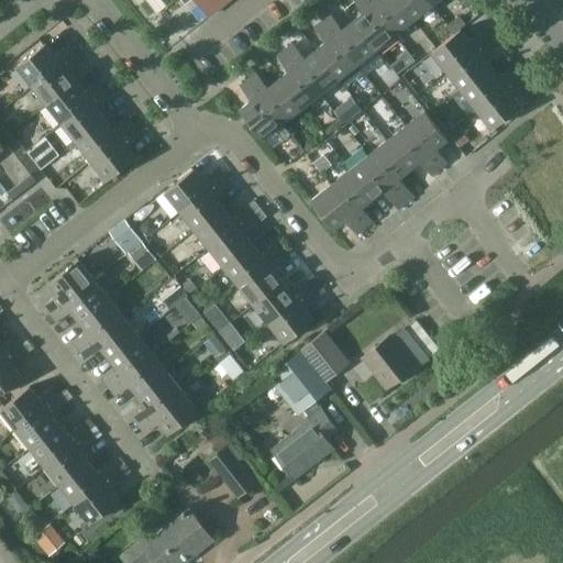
[(186,0),(196,0),(209,15),(228,0),(185,0),(186,0)]
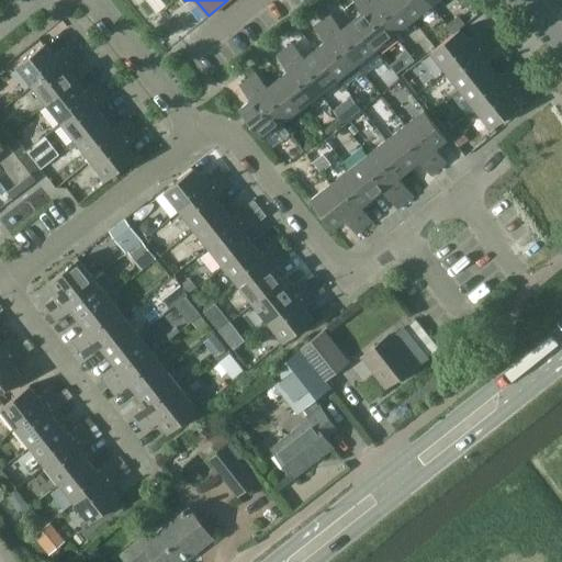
[(394,35),(367,0),(353,0),(362,12),(352,20),(375,49),(394,35)]
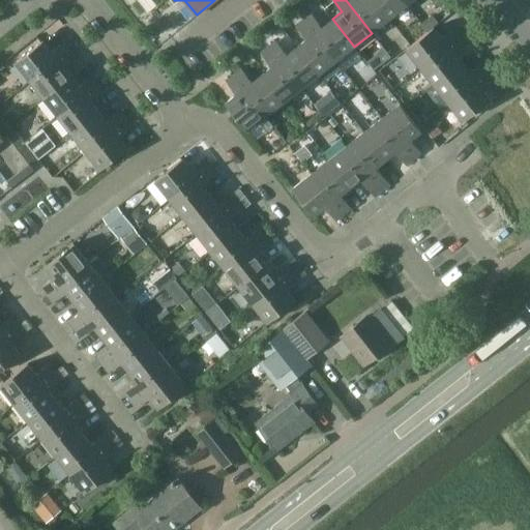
[(389,20),(374,0),(346,0),(372,33),(389,20)]
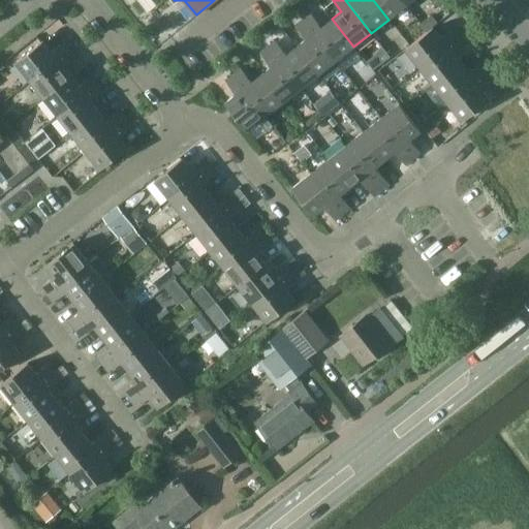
[(406,5),(402,0),(373,0),(389,20),(406,5)]
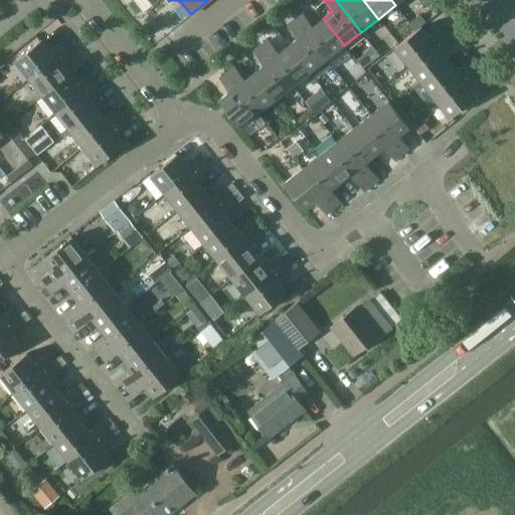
[(344,45),(323,18),(314,26),(303,12),(296,18),(327,59),(344,45)]
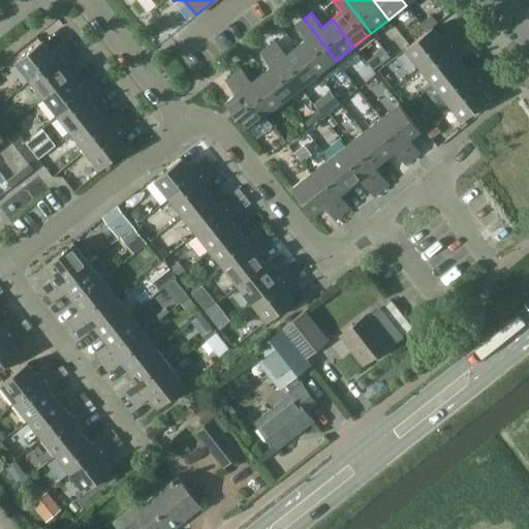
[(433,16),(422,25),(427,31),(437,22),(433,16)]
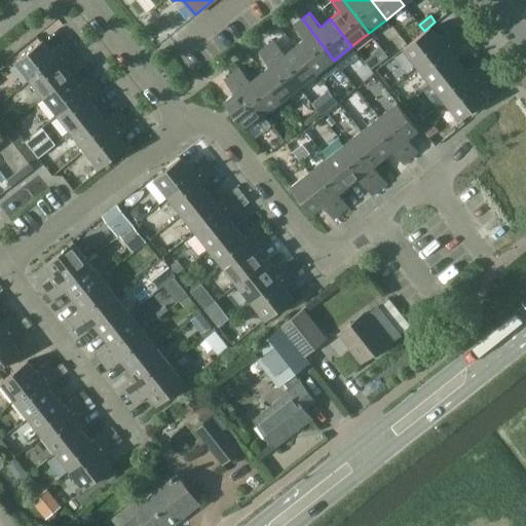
[(334,61),(302,19),(294,25),(304,39),(295,46),(316,74),(334,61)]
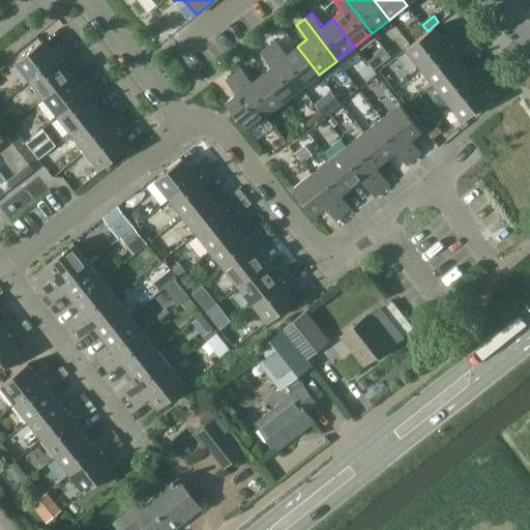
[(433,27),(406,49),(419,67),(461,35),(454,27),(442,37),(433,27)]
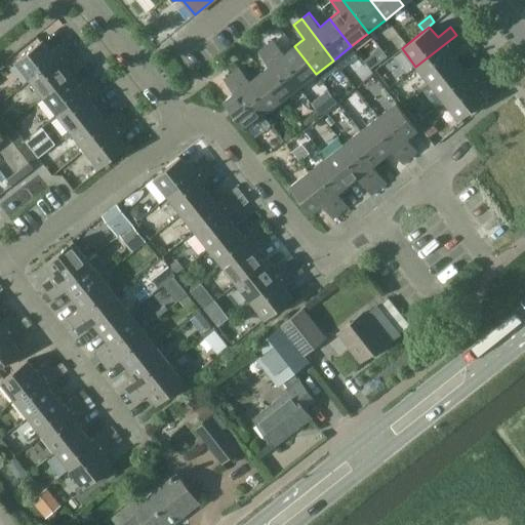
[(462,42),(456,35),(415,67),(430,84),(457,63),(450,53),(462,42)]
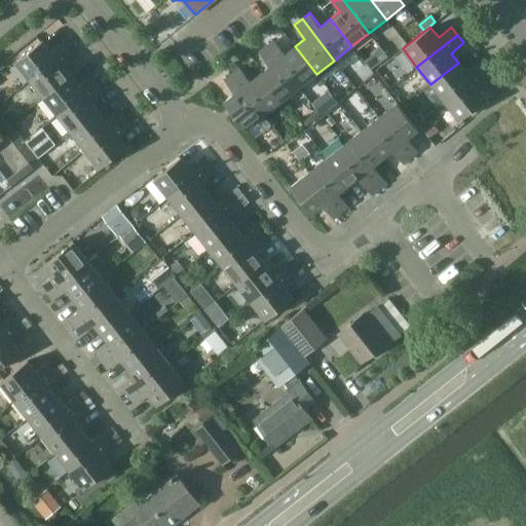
[(50,50),(42,40),(14,63),(29,80),(70,47),(65,40),(50,50)]
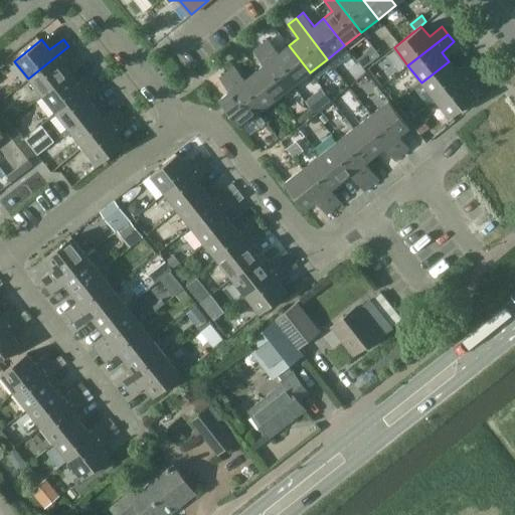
[(310,72),(289,45),(280,53),(269,39),(262,45),(293,86),(310,72)]
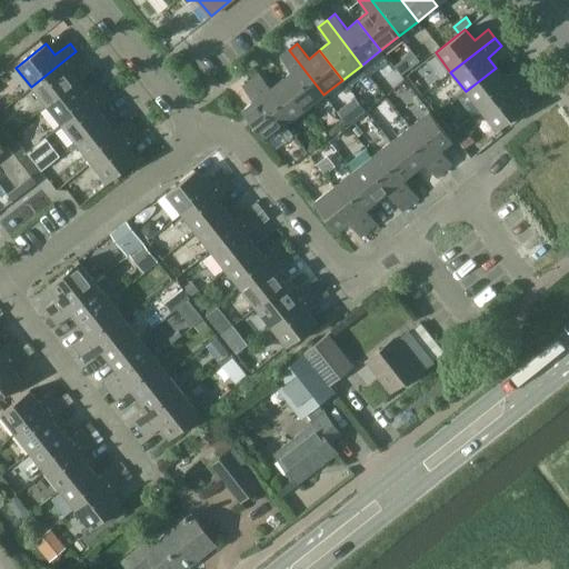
[(323,95),(289,50),(280,57),(291,72),(281,80),(305,110),(323,95)]
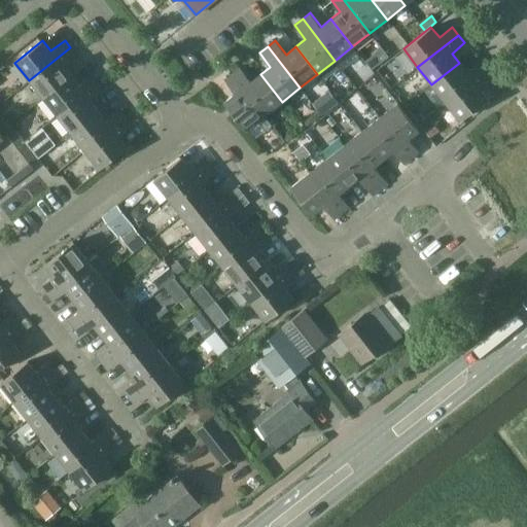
[(76,56),(70,47),(29,80),(43,98),(71,76),(63,66),(76,56)]
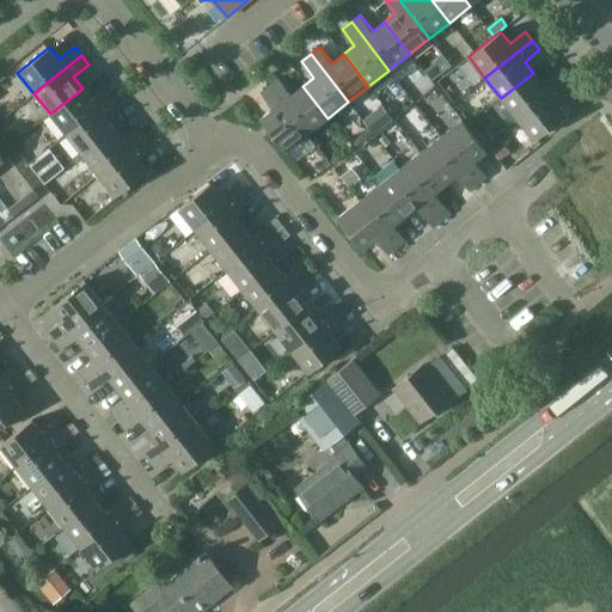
[(433,65),(424,72),(432,80),(440,74),(433,65)]
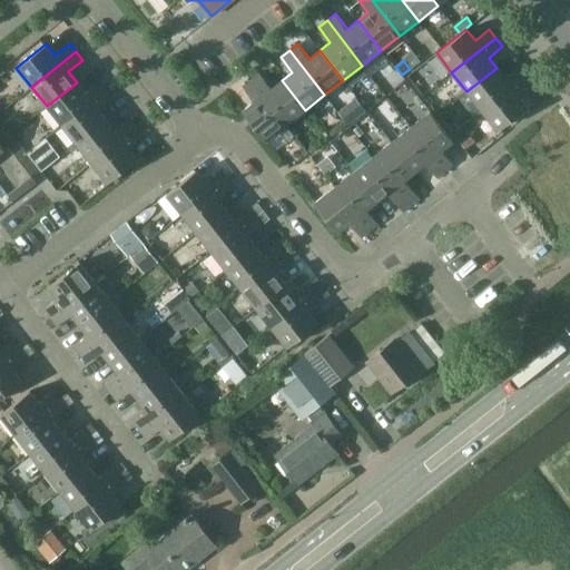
[(504,78),(497,68),(467,91),(481,110),(526,76),(519,67),(504,78)]
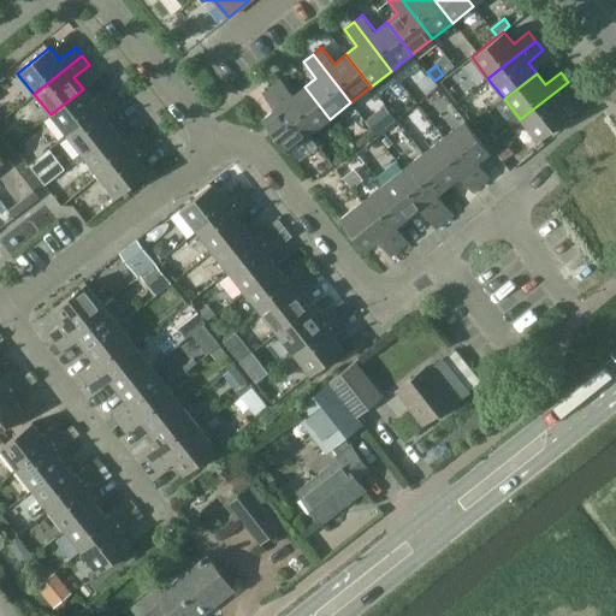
[(330,119),(304,87),(294,95),(280,80),(272,87),(309,135),(330,119)]
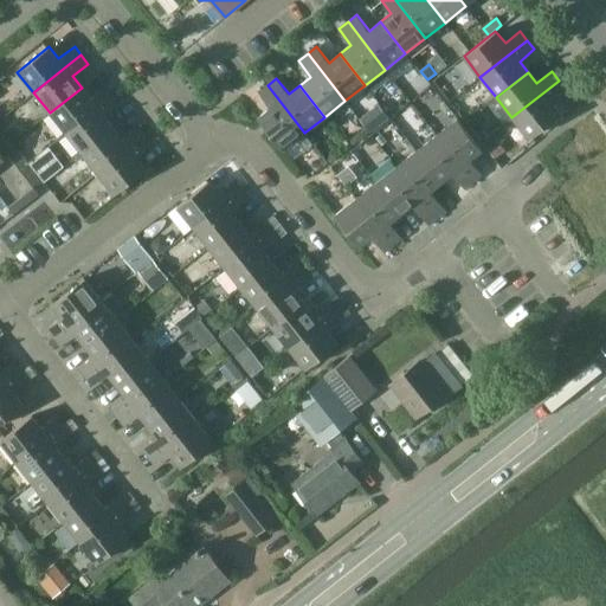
[(566,89),(559,81),(511,117),(528,139),(561,114),(552,101),(566,89)]
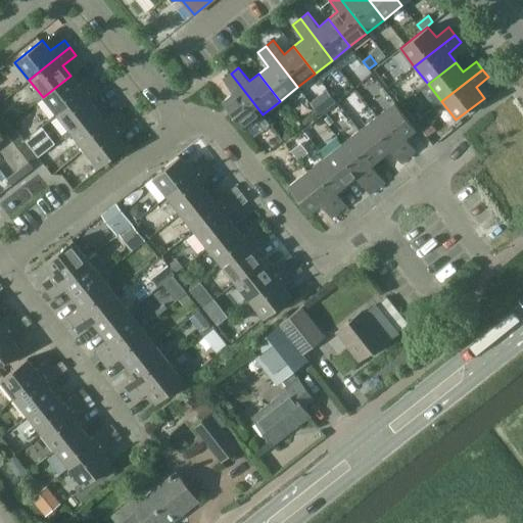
[(263,114),(231,74),(223,80),(234,93),(224,101),(245,129),(263,114)]
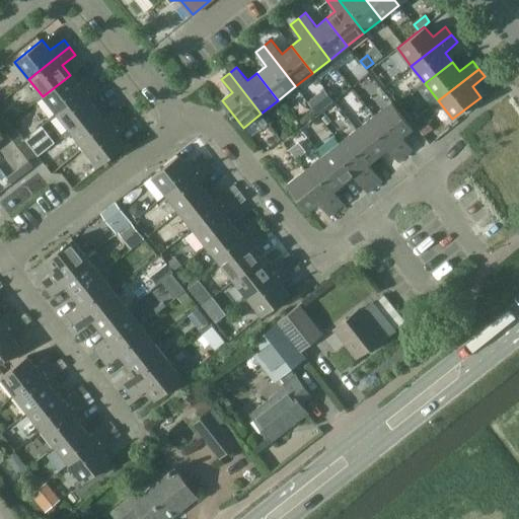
[(77,84),(70,75),(43,96),(56,114),(96,81),(90,74),(77,84)]
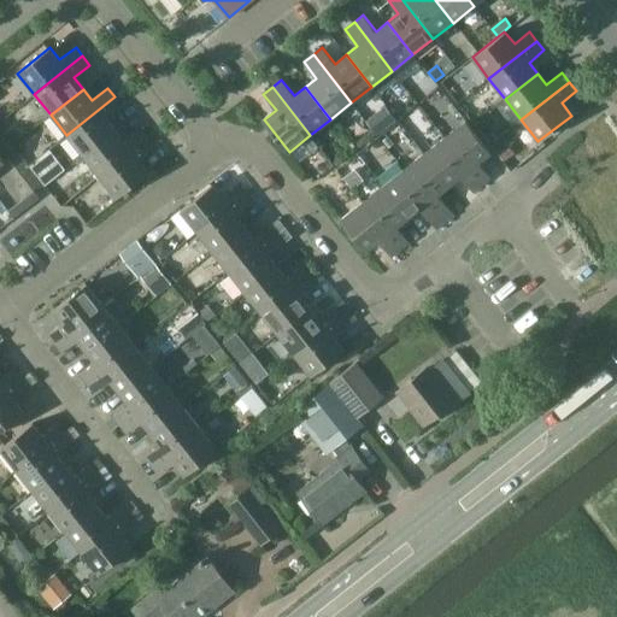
[(122,106),(115,97),(66,135),(82,156),(116,130),(107,118),(122,106)]
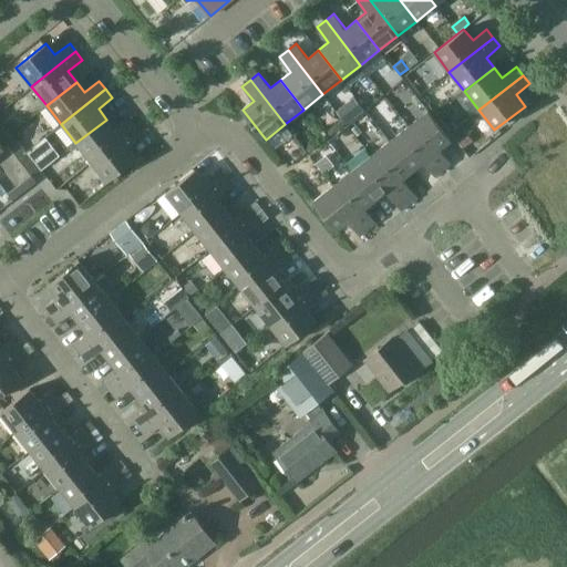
[(353,98),(337,111),(346,123),(363,110),(353,98)]
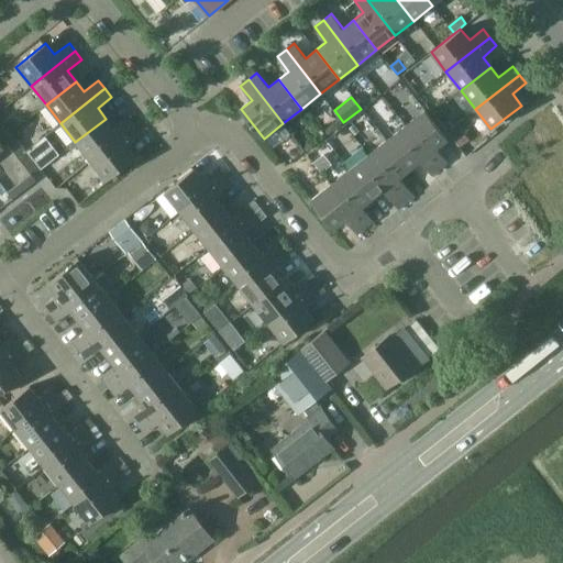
[(437,147),(448,139),(424,109),(405,124),(440,168),(448,163),(437,147)]
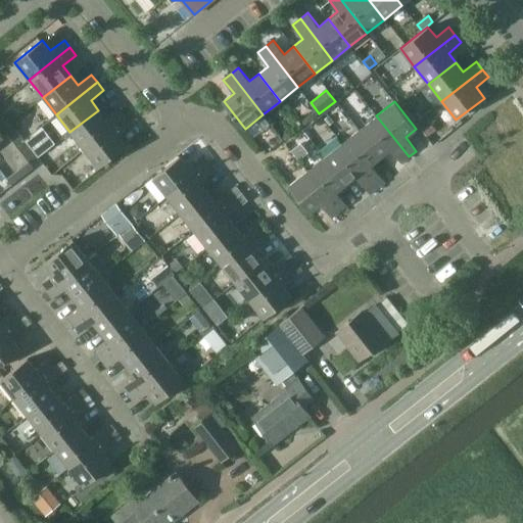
[(415,104),(407,111),(416,123),(424,115),(415,104)]
